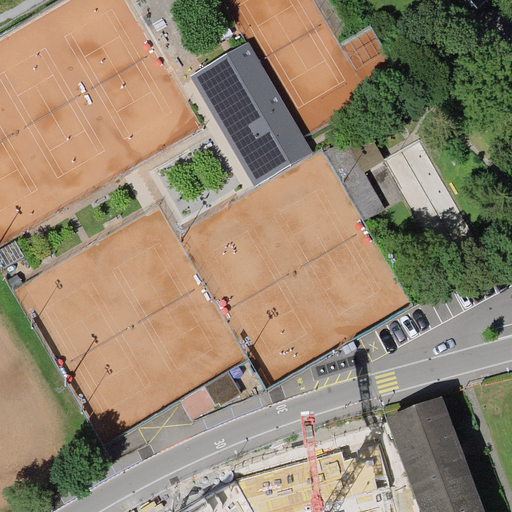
[(248,45),(192,79),(253,187),(313,155),(248,45)]
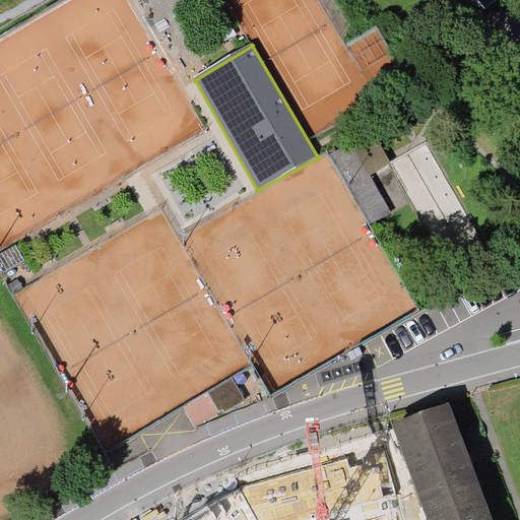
[(380,132),(337,152),(372,223),(396,211),(376,172),(394,163),(380,132)]
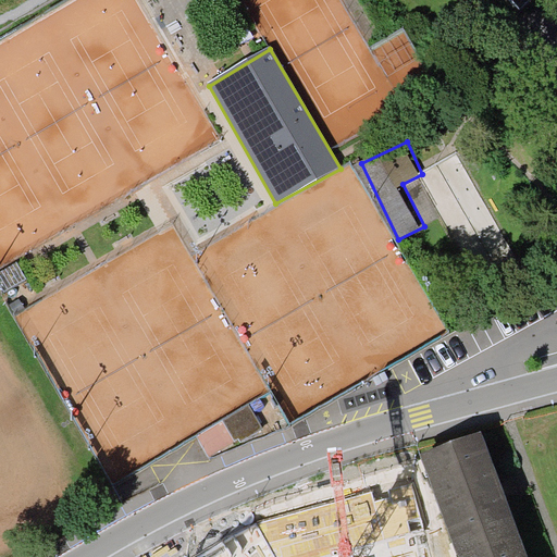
[(477,430),(417,454),(453,546),(512,523),(477,430)]
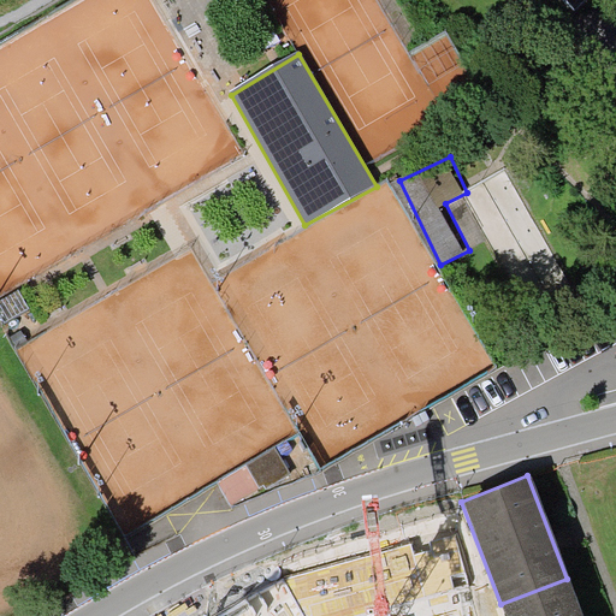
[(338,615),(314,555),(246,581),(259,615),(338,615)]
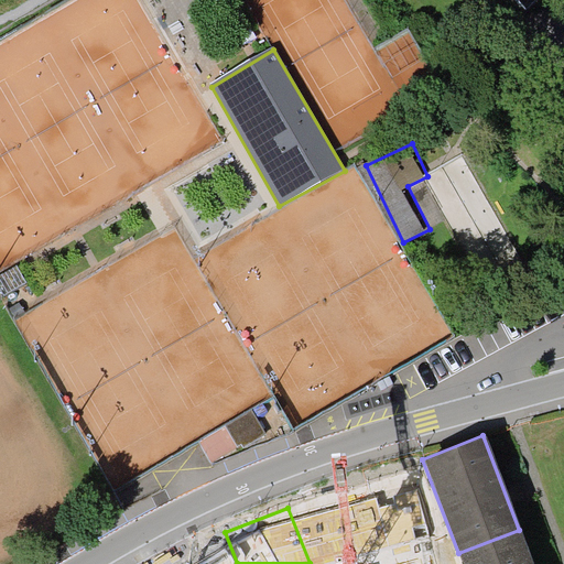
[(532,563),(519,530),(458,553),(462,563),(532,563)]
